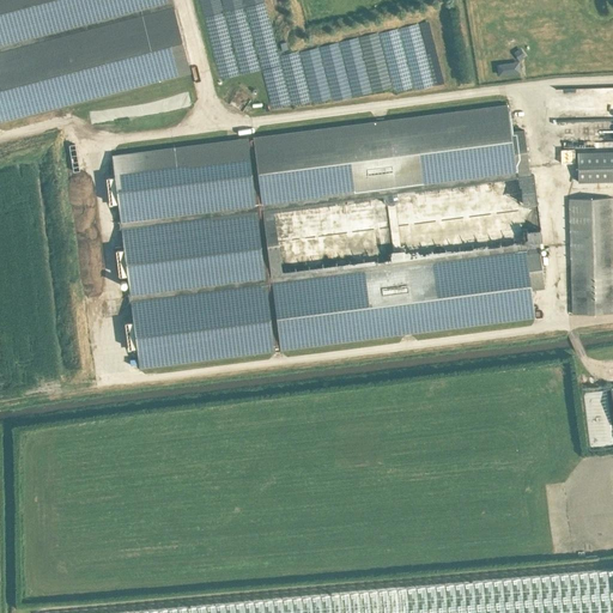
[(0,0),(0,121),(190,71),(173,0),(0,0)]
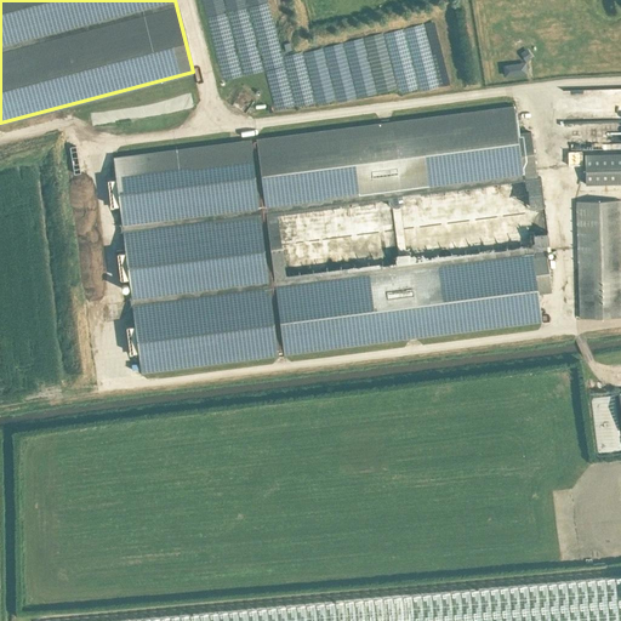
[(503,75),(527,72),(524,61),(502,64),(503,75)]
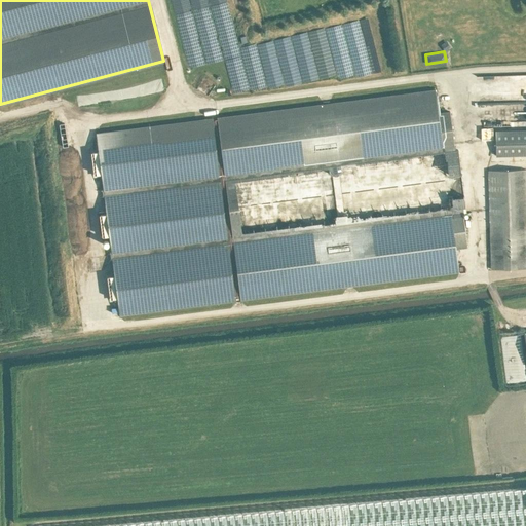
[(439,112),(436,88),(217,116),(240,300),(458,271),(456,248),(467,247),(463,213),(466,212),(465,208),(458,149),(455,149),(450,111),(439,112)]
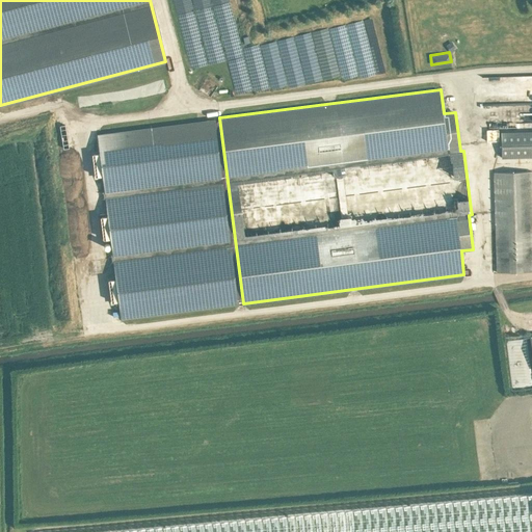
[(121,320),(239,304),(214,117),(97,132),(121,320)]
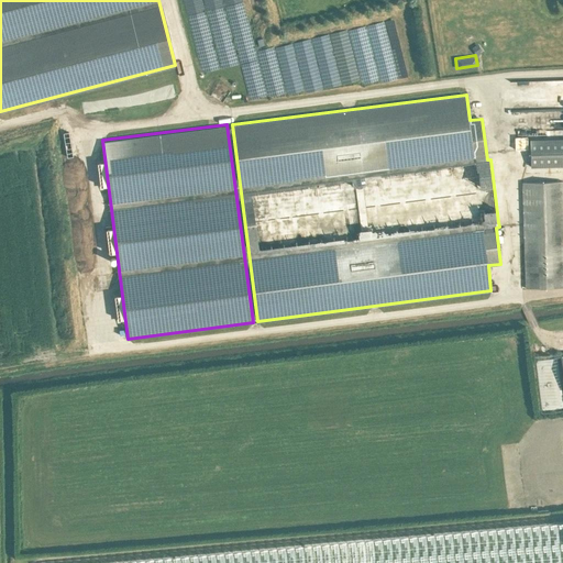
[(531,167),(562,165),(562,139),(530,140),(531,167)]
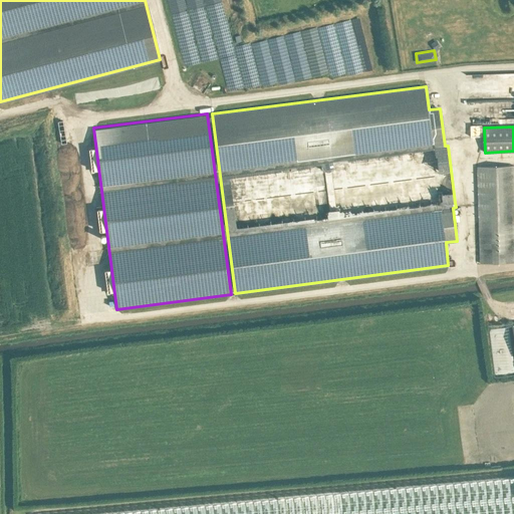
[(480,263),(513,261),(513,177),(513,166),(478,167),(480,263)]
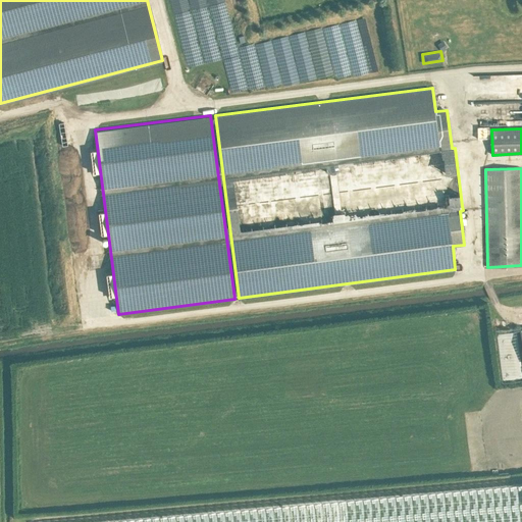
[(200,512),(84,521),(521,521),(521,481),(328,500),(200,512)]
